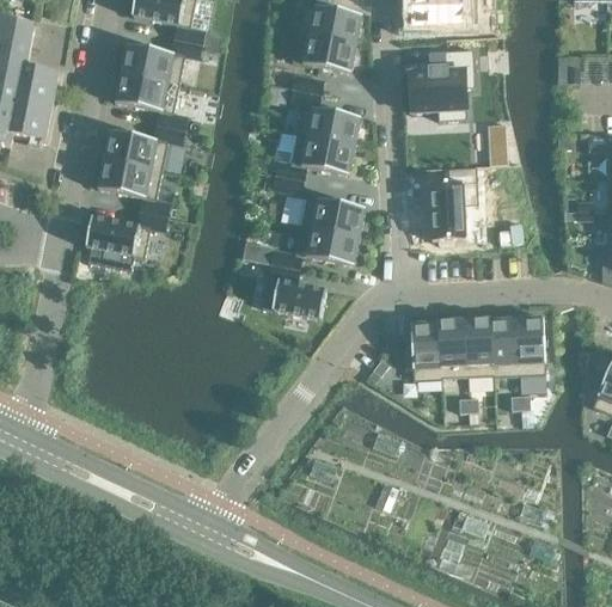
[(191,28),(197,0),(135,0),(133,16),(177,25),(191,28)]
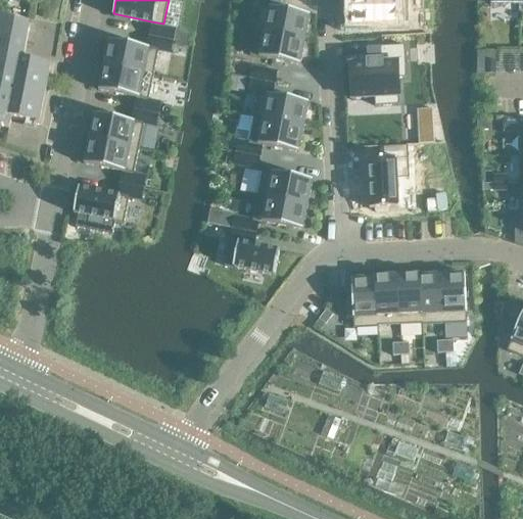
[(350,0),(351,21),(352,21),(395,20),(396,20),(409,19),(408,0),(350,0)]
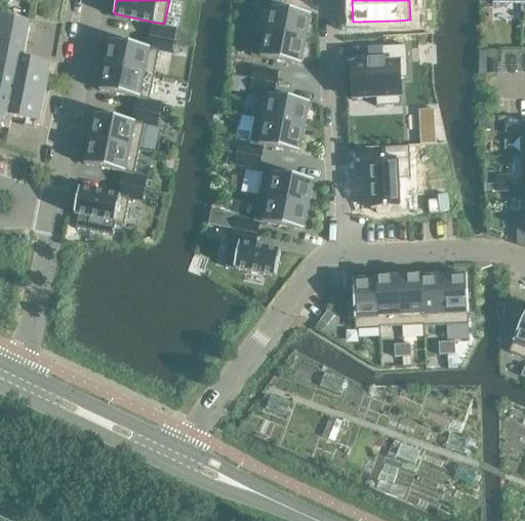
[(306,38),(311,12),(260,2),(256,28),(306,38)]
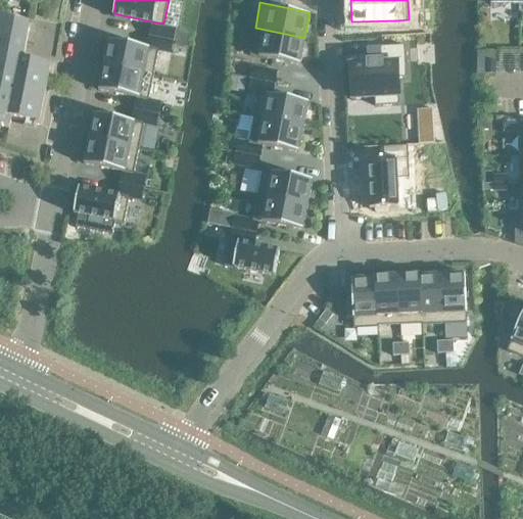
[(40,120),(51,63),(20,57),(29,20),(0,14),(0,123),(7,125),(10,113),(40,120)]
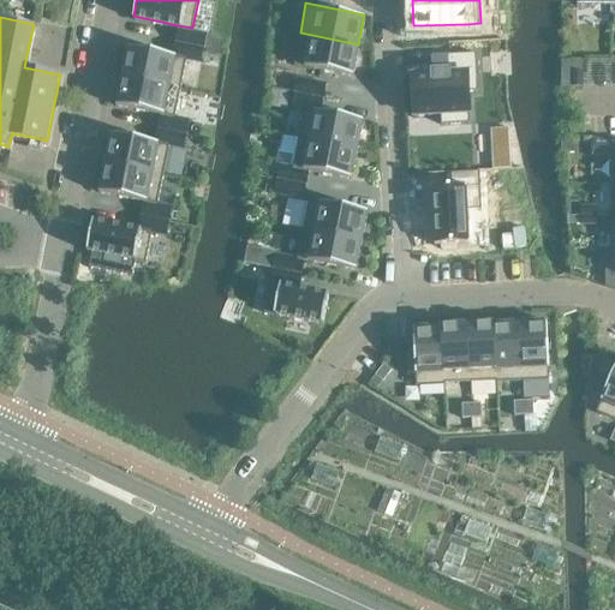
[(203,45),(207,30),(192,28),(178,25),(175,39),(203,45)]
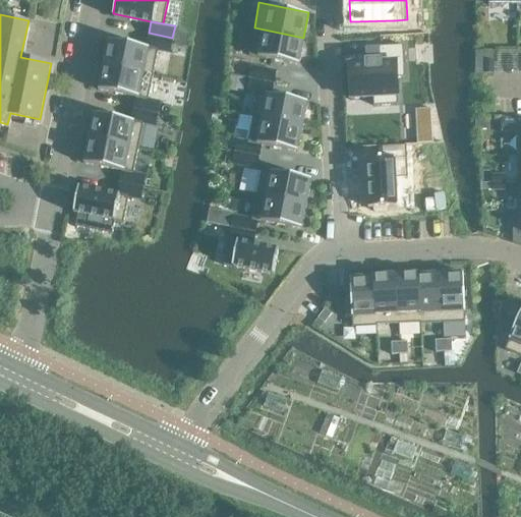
[(299,62),(303,38),(254,27),(249,52),(299,62)]
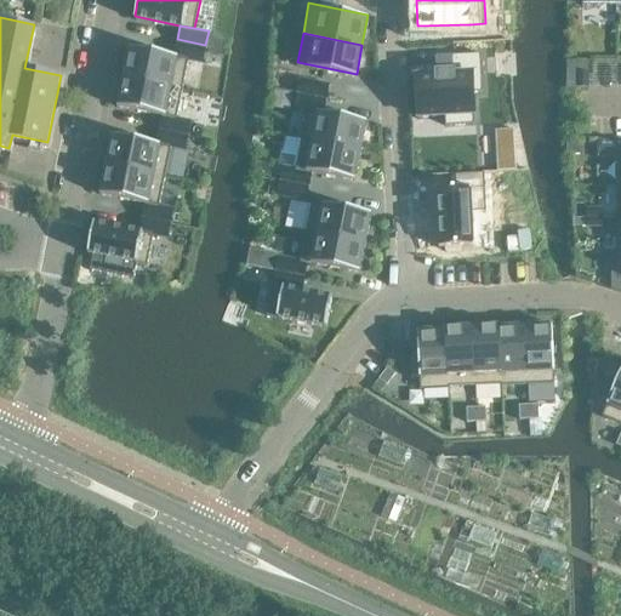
[(203,60),(205,45),(177,39),(174,53),(188,56),(203,60)]
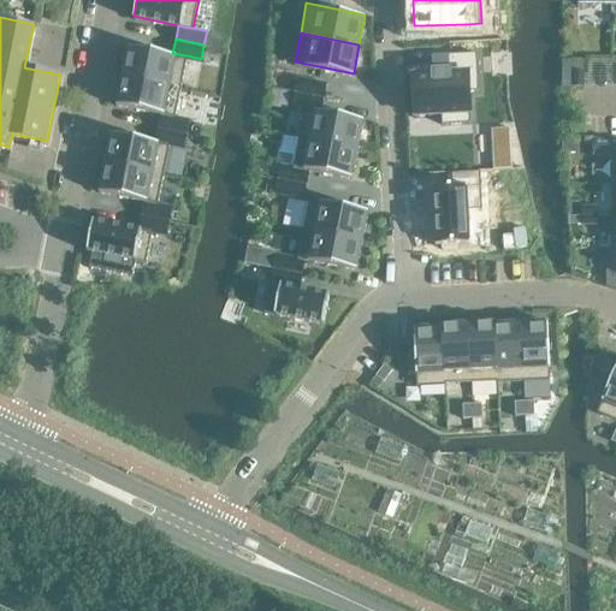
[(181,85),(187,55),(172,53),(128,45),(122,73),(181,85)]
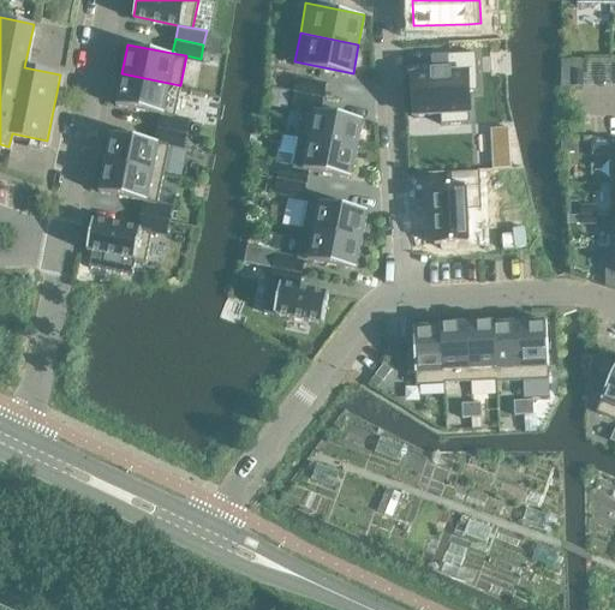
[(431,71),(412,72),(413,93),(412,93),(413,114),(415,114),(415,113),(441,112),(441,121),(470,120),(469,89),(478,88),(476,49),(447,52),(448,69),(431,69),(431,71)]
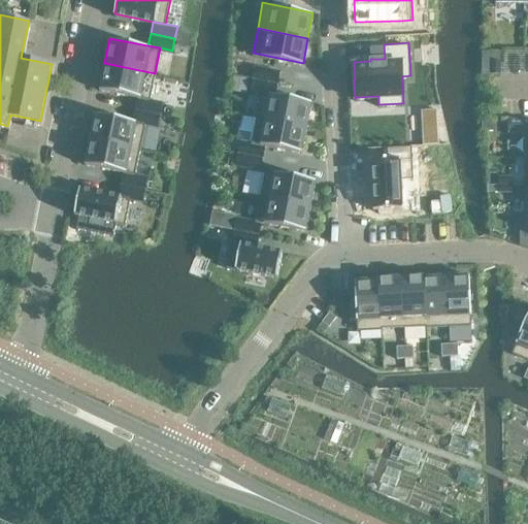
[(491,58),(491,71),(499,71),(500,58),(491,58)]
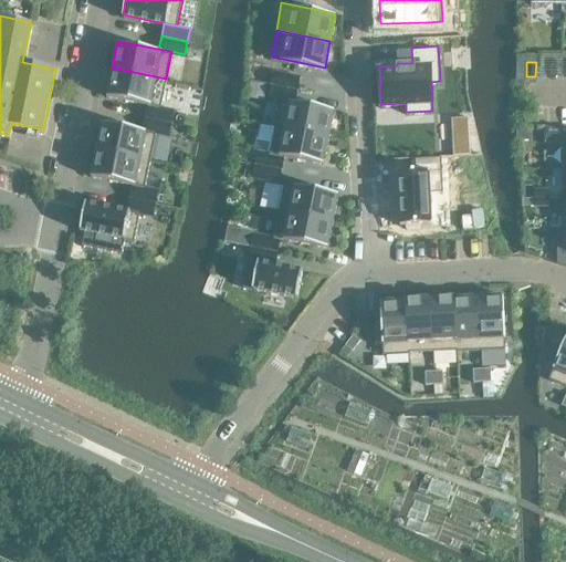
[(160,105),(166,79),(112,68),(106,94),(148,103),(160,105)]
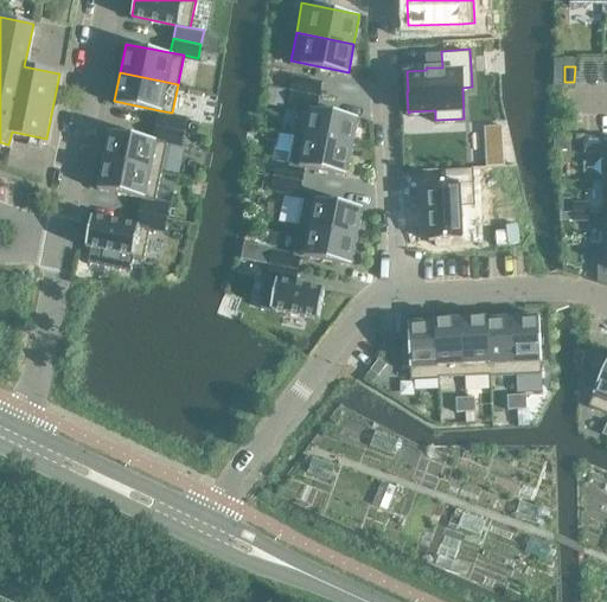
[(319,94),(321,79),(294,75),(292,88),(319,94)]
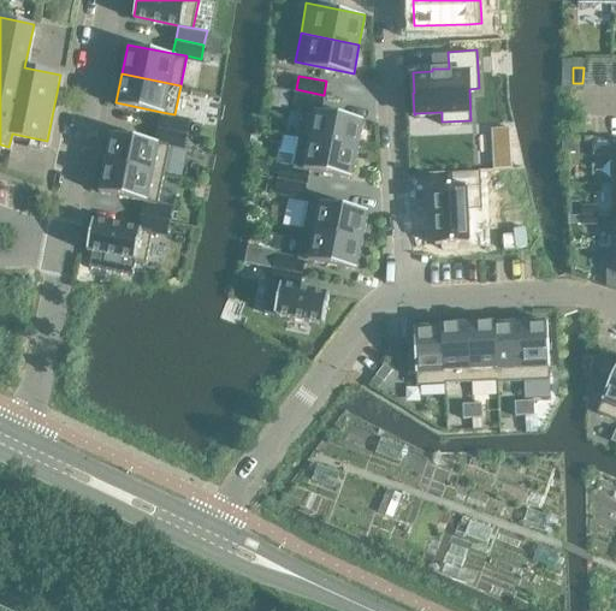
[(320,110),(324,95),(296,89),(292,104),(304,106),(320,110)]
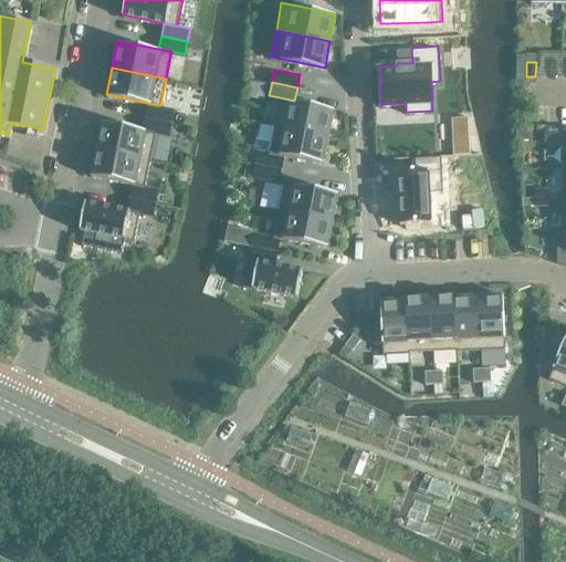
[(328,135),(334,108),(294,101),(280,97),(274,124),(328,135)]
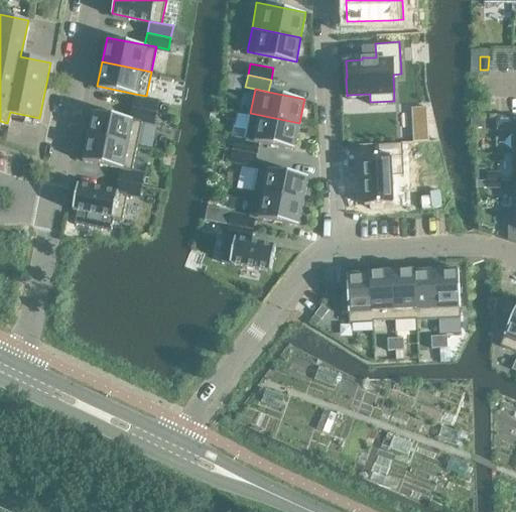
[(154,122),(156,110),(132,105),(130,117),(133,118),(142,119),(154,122)]
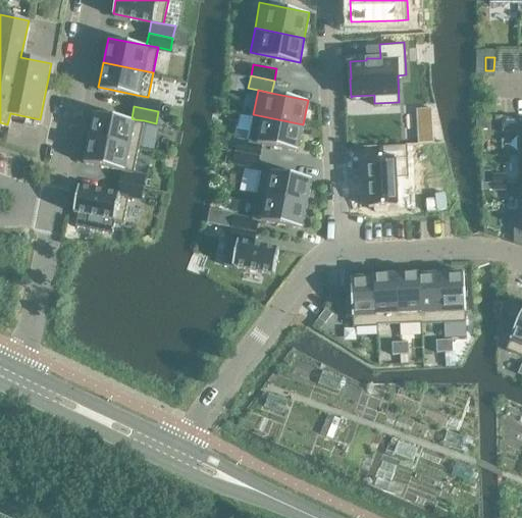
[(129,144),(135,119),(132,118),(94,111),(89,136),(129,144)]
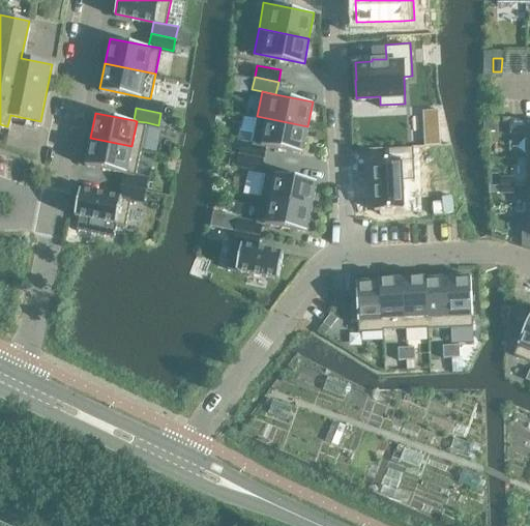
[(302,151),(307,126),(257,116),(252,142),(266,144),(302,151)]
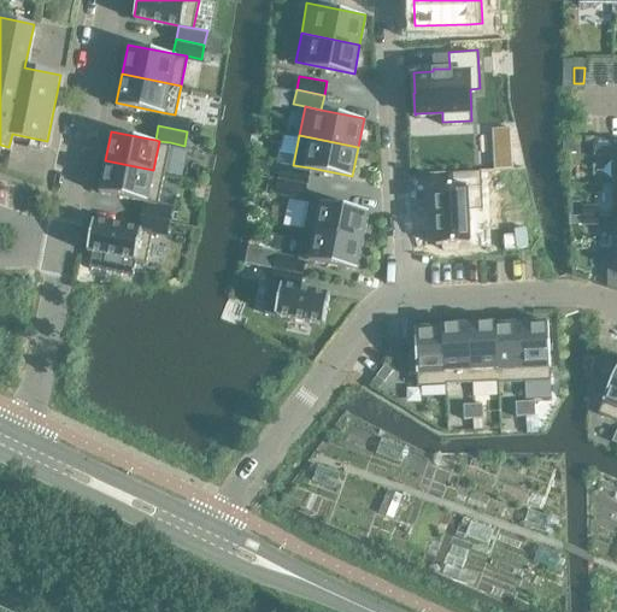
[(616,135),(594,136),(594,153),(613,153),(613,180),(616,180),(616,135)]
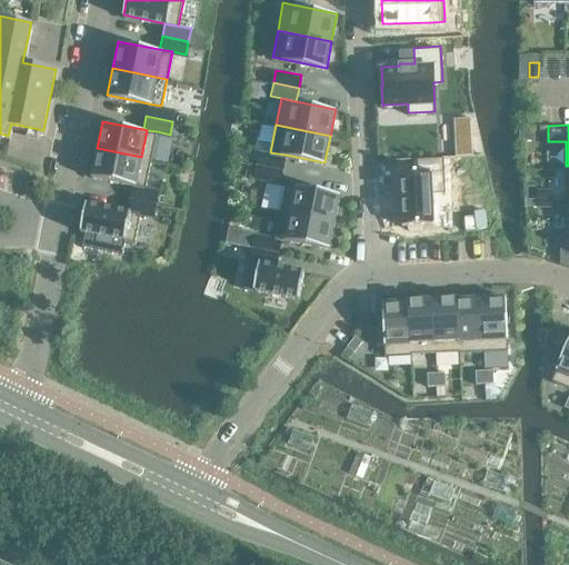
[(146,186),(151,159),(141,157),(97,148),(91,175),(132,184),(146,186)]
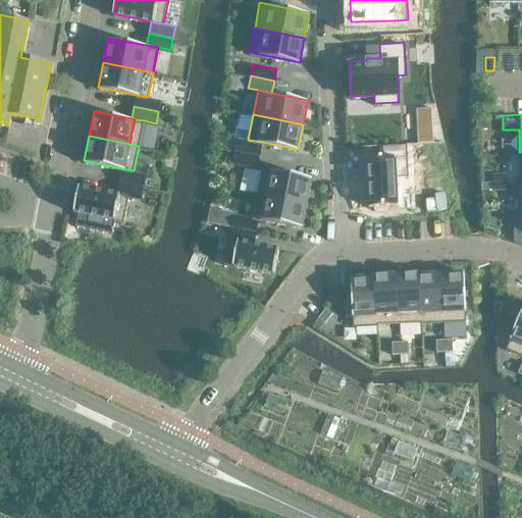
[(260,154),(262,142),(248,140),(239,138),(236,149),(260,154)]
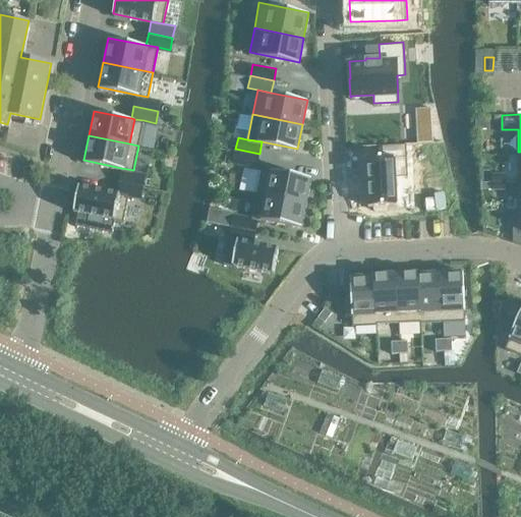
[(382,156),(365,157),(365,158),(366,158),(366,173),(366,185),(367,185),(368,204),(367,204),(367,205),(373,205),(374,208),(388,208),(388,204),(397,204),(397,203),(395,175),(407,174),(406,142),(382,144),(382,156)]
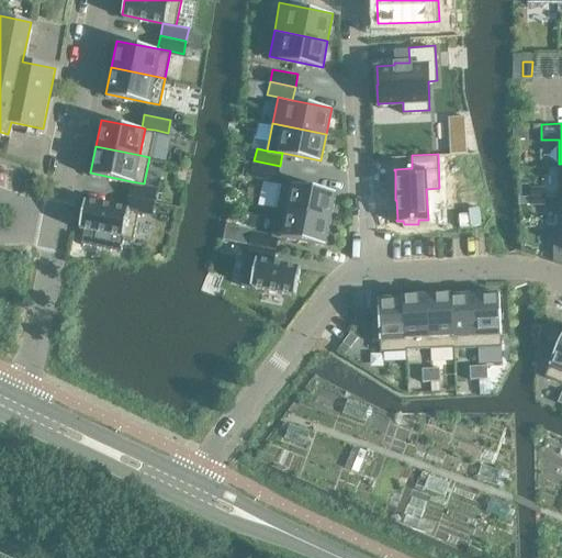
[(277,179),(280,166),(254,160),(251,174),(277,179)]
